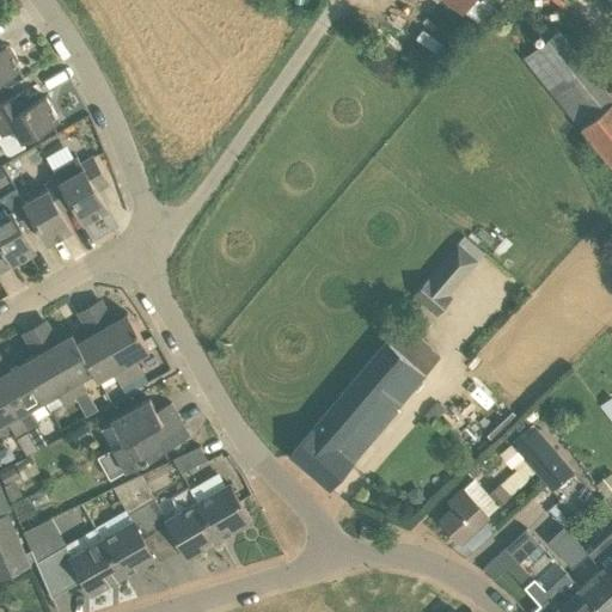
[(611,91),(610,95),(558,32),(527,57),(611,161),(611,91)]
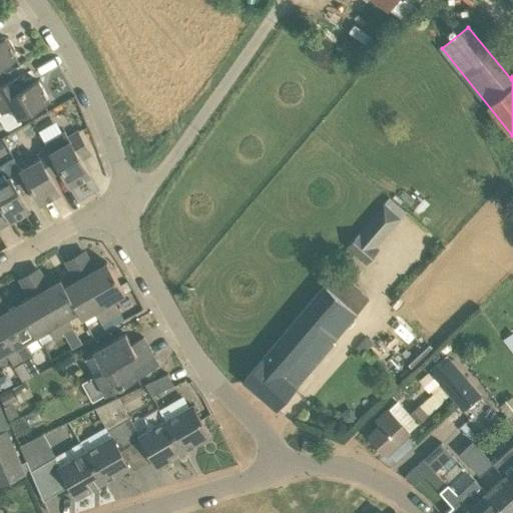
[(0,67),(17,57),(5,37),(0,39),(0,67)]
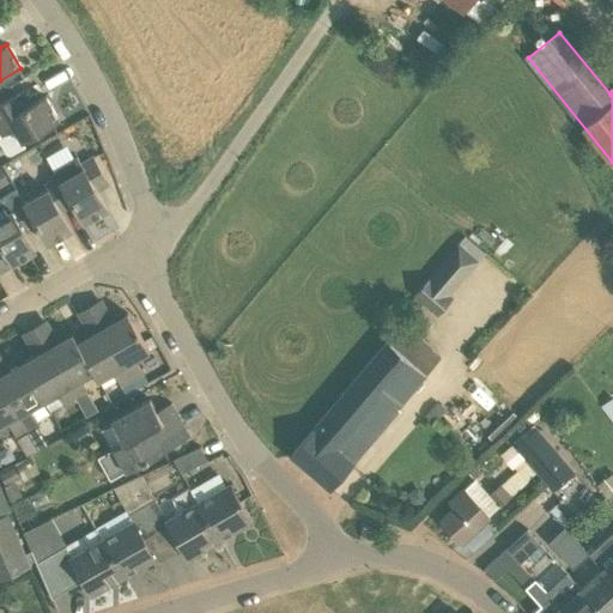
[(60,120),(49,101),(46,95),(25,107),(18,93),(0,102),(0,131),(2,135),(0,137),(0,143),(6,153),(11,156),(26,147),(23,141),(60,120)]
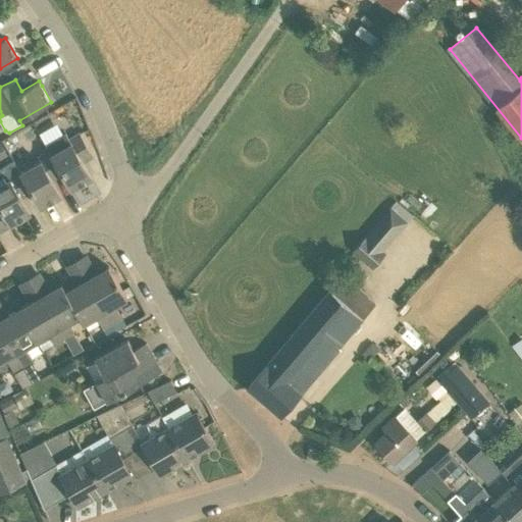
[(46,144),(52,154),(60,169),(71,190),(92,178),(81,159),(92,153),(80,133),(70,139),(66,133),(46,144)]
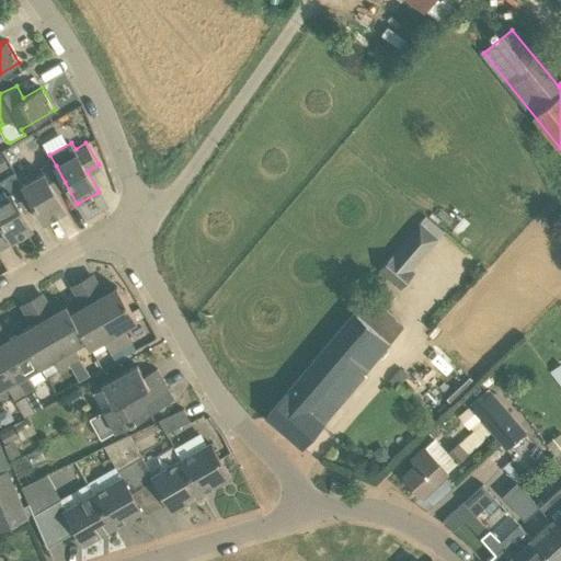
[(1,152),(0,152),(0,171),(9,167),(1,152)]
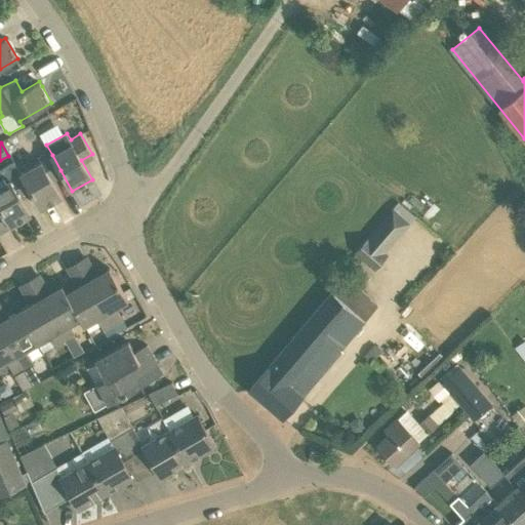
[(50,176),(61,170),(52,155),(46,145),(46,146),(49,152),(39,157),(42,162),(22,173),(30,188),(41,209),(62,197),(50,176)]
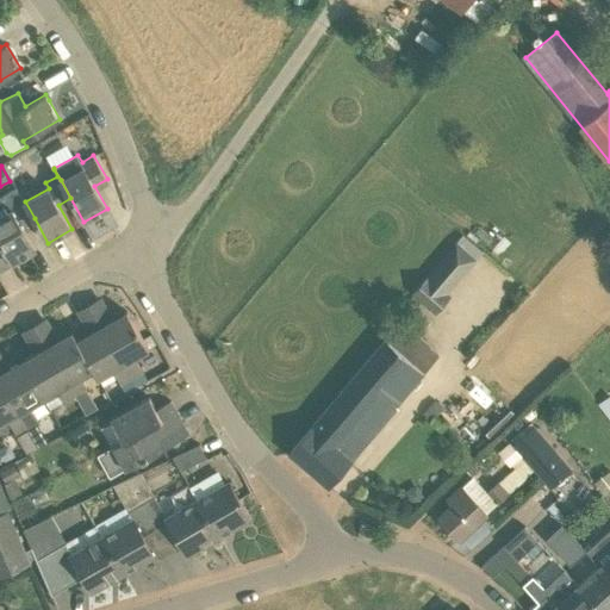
[(22,225),(35,218),(25,201),(23,195),(22,197),(17,187),(0,195),(0,241),(12,263),(36,250),(22,225)]
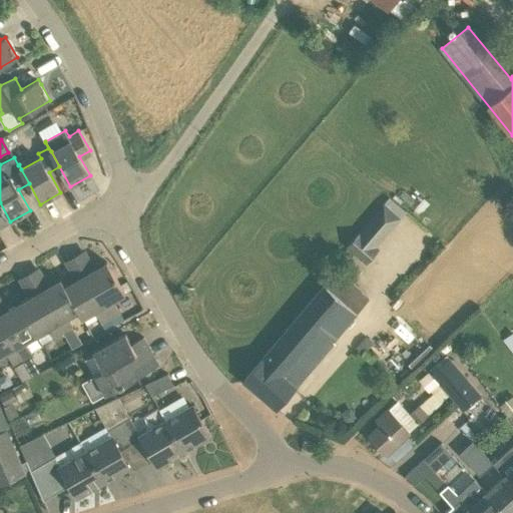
[(0,227),(10,221),(0,202),(0,227)]
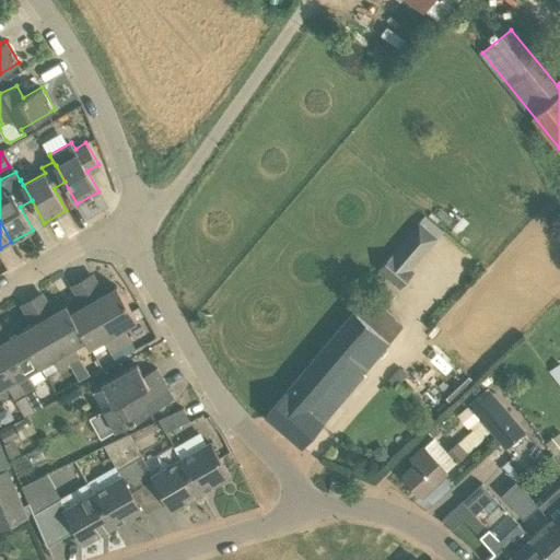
[(415,271),(411,269),(438,237),(419,222),(378,270),(400,288),(415,271)]
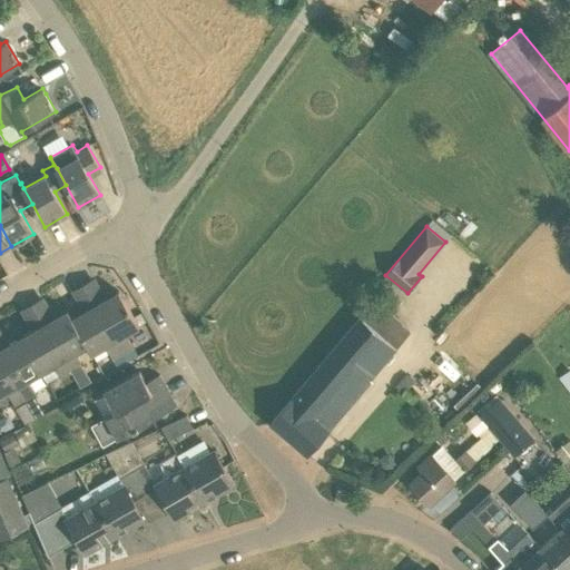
[(82,303),(105,294),(98,276),(75,285),(82,303)]
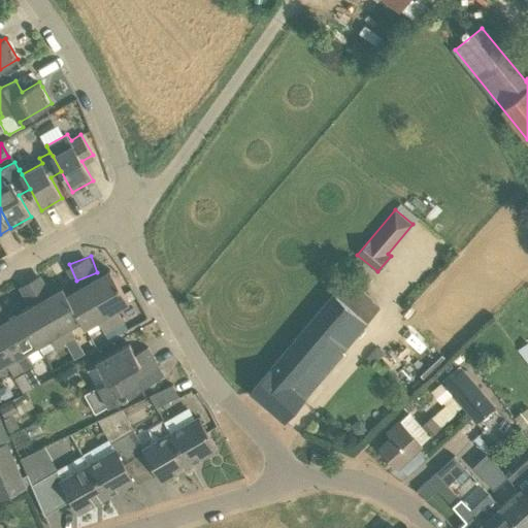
[(88,283),(113,328),(124,322),(117,309),(129,301),(110,269),(88,283)]
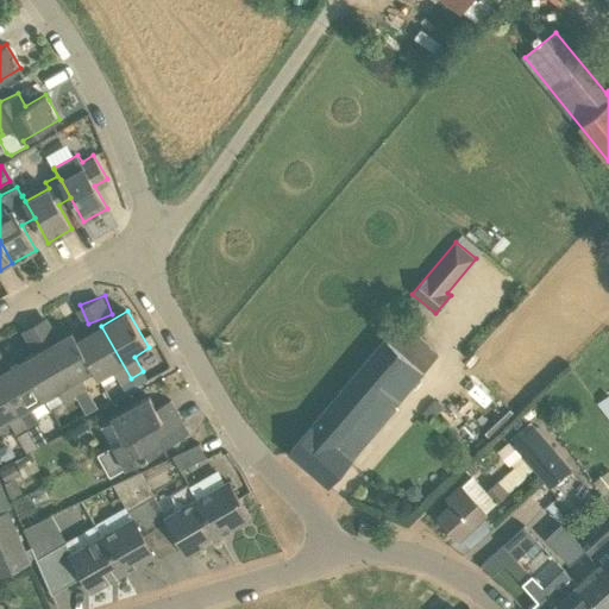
[(31,346),(58,334),(50,315),(23,326),(31,346)]
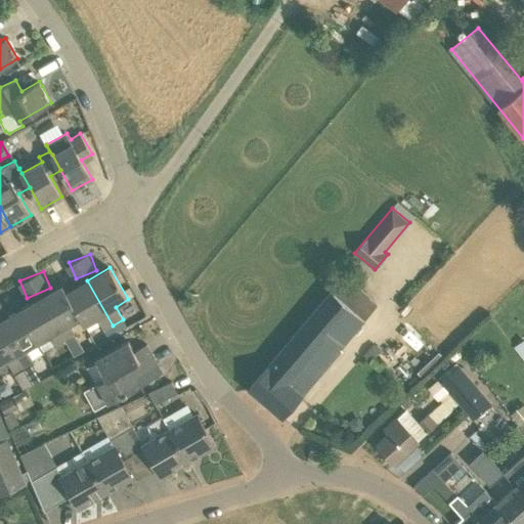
[(341,347),(377,305),(345,277),(251,389),(282,417),(316,378),(296,359),(320,330),(341,347)]
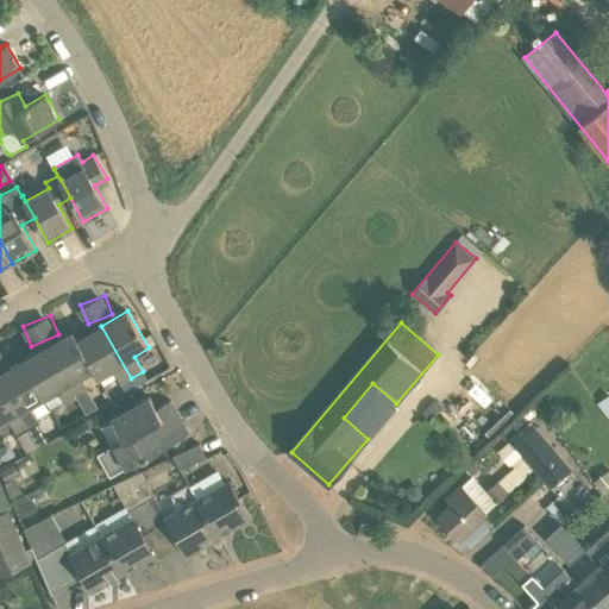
[(77,339),(76,340),(93,368),(92,369),(93,371),(98,380),(113,371),(120,384),(131,378),(101,326),(77,339)]
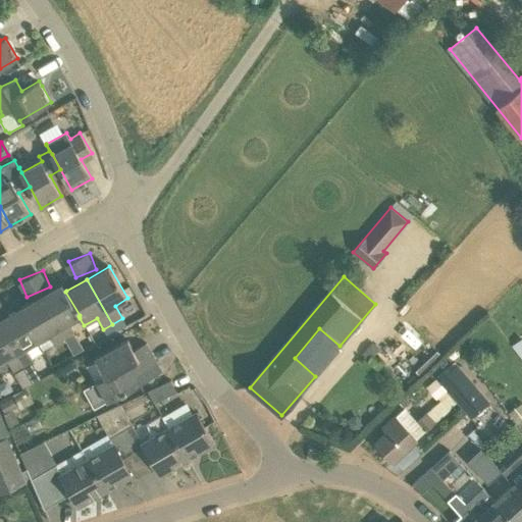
[(80,315),(65,292),(66,291),(62,283),(41,297),(66,342),(67,343),(73,355),(85,350),(75,333),(74,334),(68,324),(80,318),(79,316),(80,315)]
